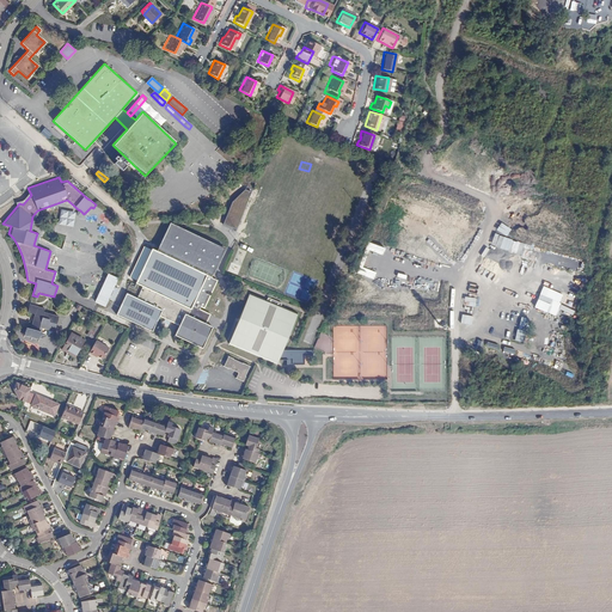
[(251,191),(244,188),(231,201),(221,222),(225,224),(236,230),(251,191)]
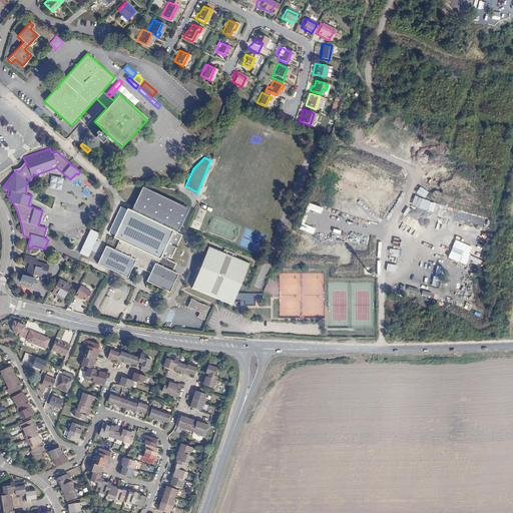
[(84,158),(83,160),(93,169),(95,167),(84,158)]
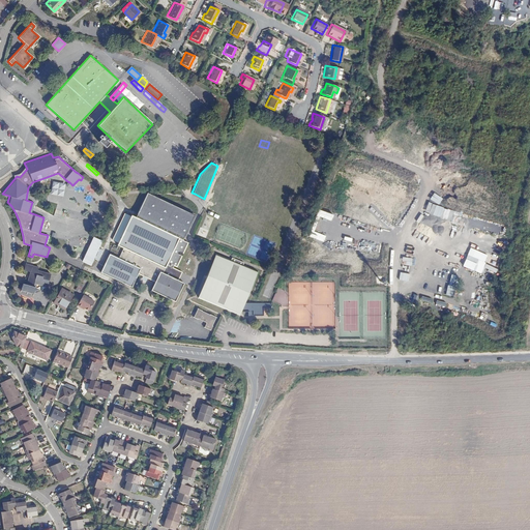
[(27,169),(25,165),(17,176),(20,177),(27,169)]
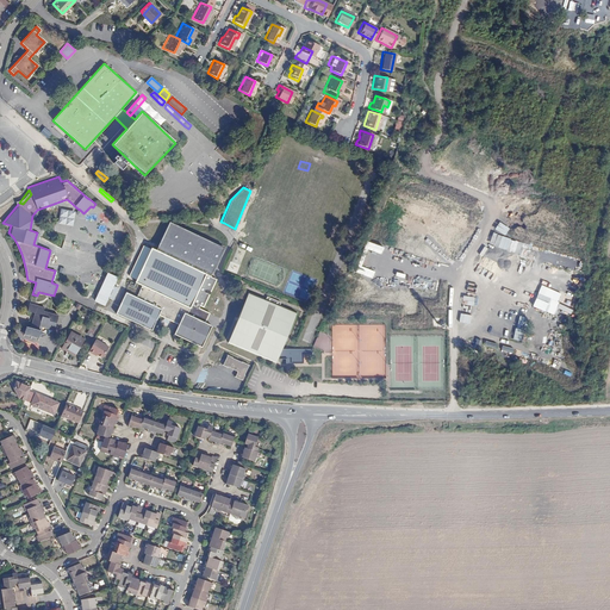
[(75,225),(76,210),(61,209),(60,224),(75,225)]
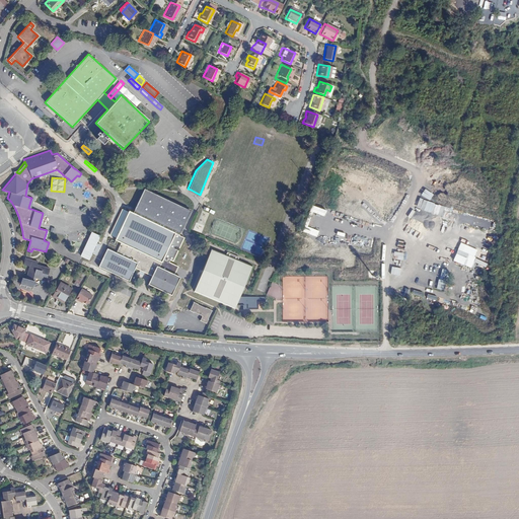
[(179,235),(192,212),(145,190),(134,214),(131,213),(129,212),(115,242),(118,243),(120,245),(116,253),(107,249),(99,268),(130,282),(136,269),(147,274),(153,276),(147,287),(171,298),(180,278),(175,275),(176,273),(177,270),(178,268),(169,264),(170,262),(173,263),(184,238),(179,235)]
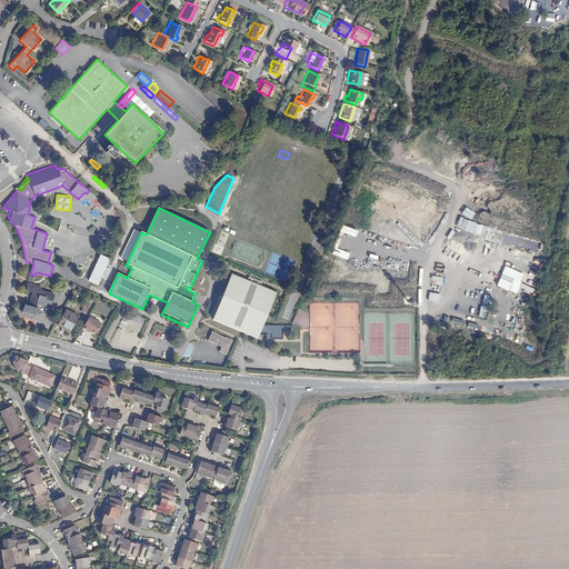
[(89,281),(95,285),(98,286),(101,279),(107,281),(108,279),(107,278),(112,270),(108,268),(108,269),(107,268),(111,260),(108,258),(102,256),(89,281)]
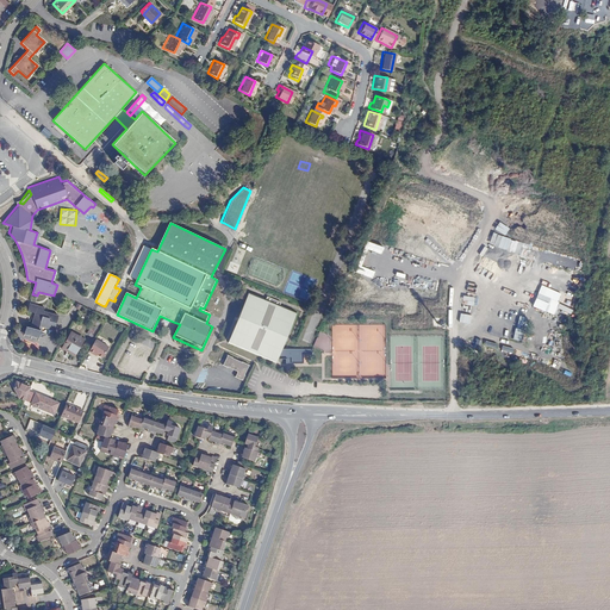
[(44,311),(44,307),(30,304),(27,312),(36,315),(31,329),(27,328),(25,335),(41,340),(43,328),(54,330),(57,316),(44,311)]
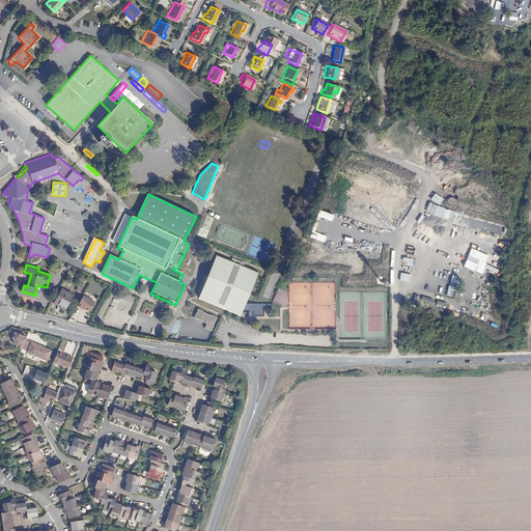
[(378,275),(362,275),(362,283),(376,284),(376,282),(378,282),(378,275)]
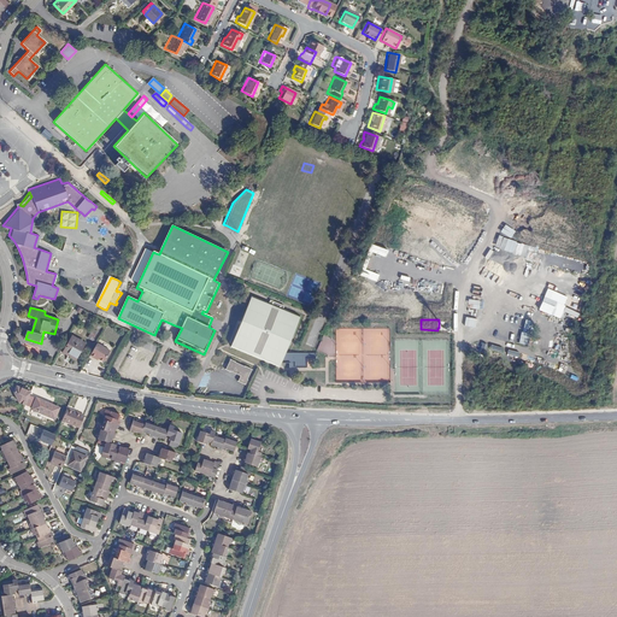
[(71,351),(78,354),(87,340),(74,333),(64,350),(70,352),(71,351)]
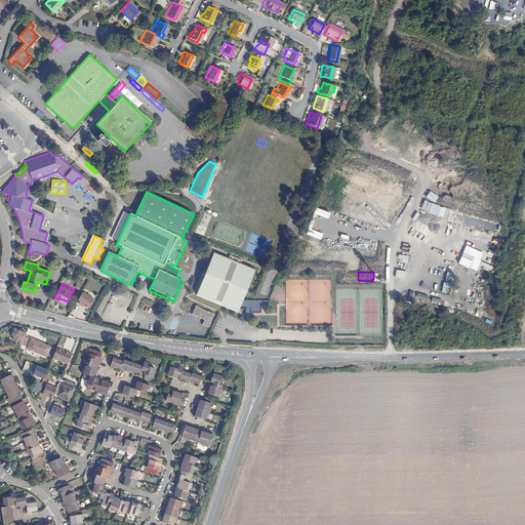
[(85,305),(89,307),(94,296),(83,291),(77,301),(81,304),(82,303),(85,305)]
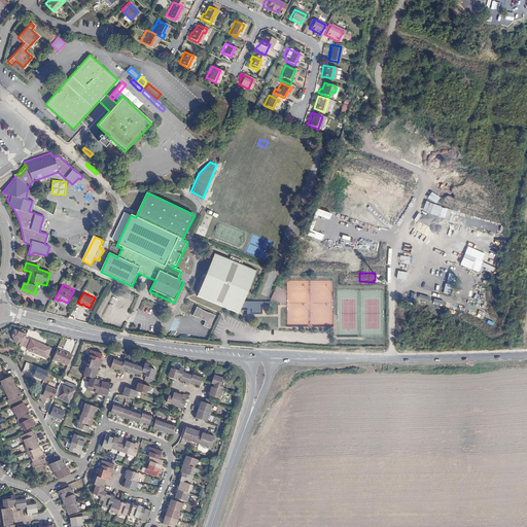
[(244,304),(241,311),(248,311),(248,314),(253,314),(260,314),(260,308),(268,308),(268,305),(244,304)]
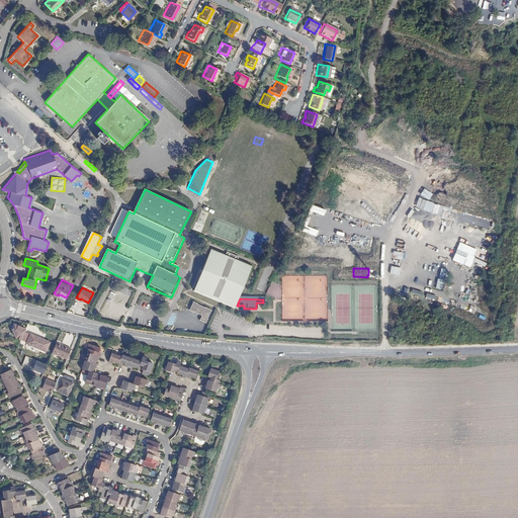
[(205,324),(210,312),(192,304),(188,313),(200,319),(199,321),(205,324)]
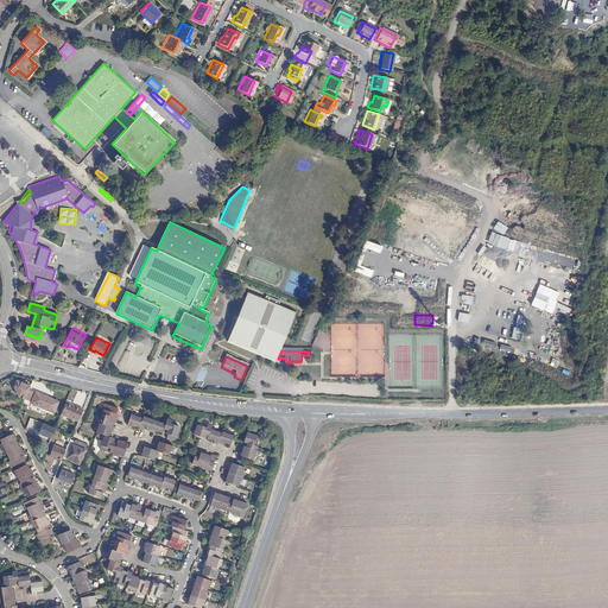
[(19,397),(25,400),(31,387),(17,381),(14,387),(19,397)]
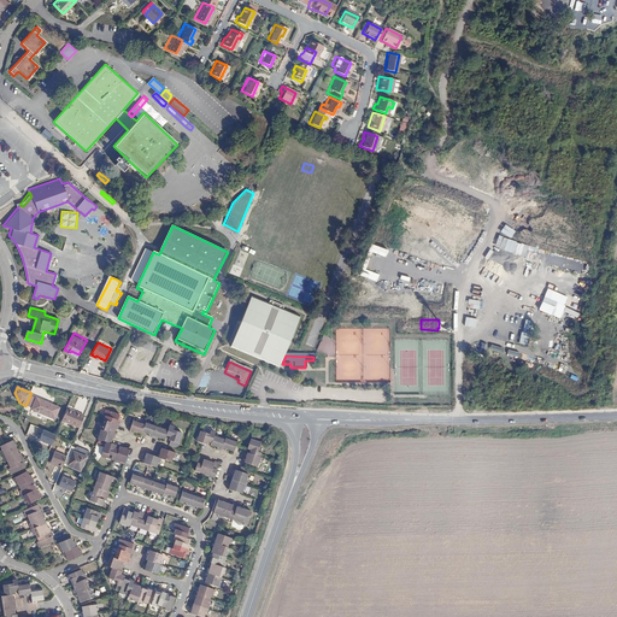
[(36,398),(31,410),(54,419),(59,409),(36,398)]
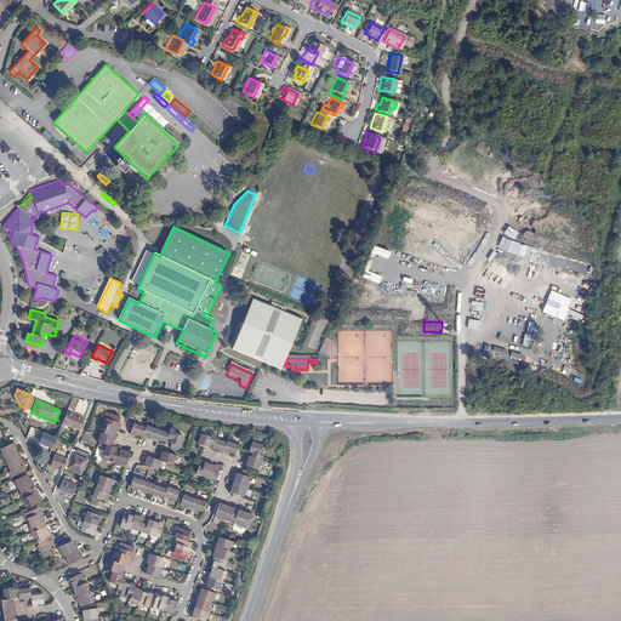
[(67,411),(62,423),(80,431),(85,419),(67,411)]
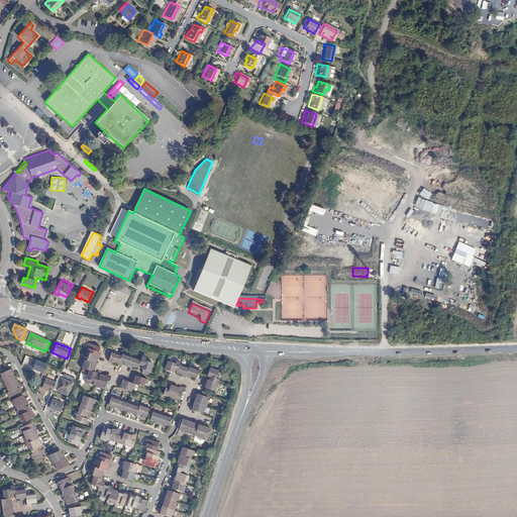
[(88,348),(87,352),(98,356),(99,352),(98,352),(99,350),(99,347),(88,343),(87,348),(88,348)]
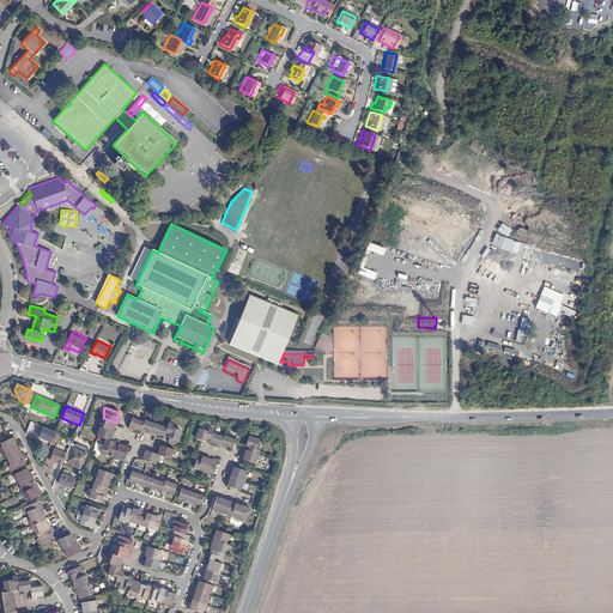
[(145,420),(133,417),(128,430),(133,431),(134,429),(140,431),(141,430),(145,420)]
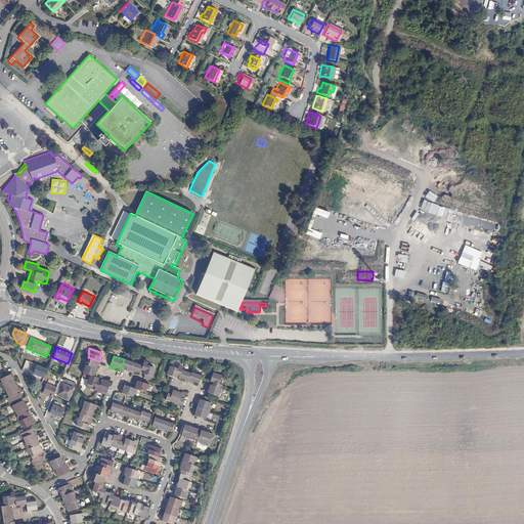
[(99,361),(88,357),(87,360),(85,360),(84,364),(85,365),(95,368),(97,364),(98,364),(99,361)]
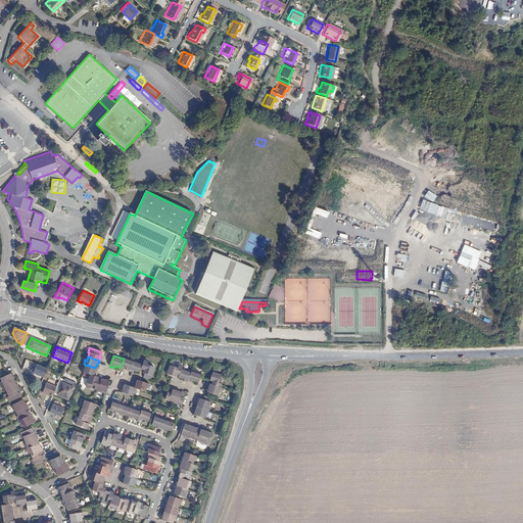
[(124,357),(124,359),(121,367),(126,368),(126,366),(128,366),(127,369),(127,370),(130,371),(133,360),(124,357)]
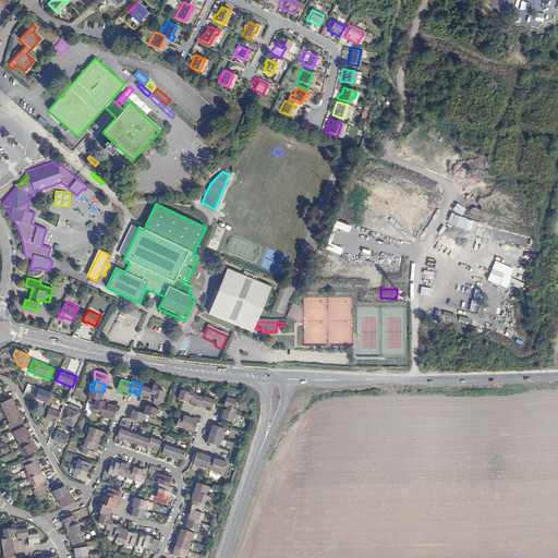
[(153,387),(142,384),(138,396),(142,397),(143,396),(144,393),(145,395),(145,396),(148,397),(148,398),(150,393),(153,387)]
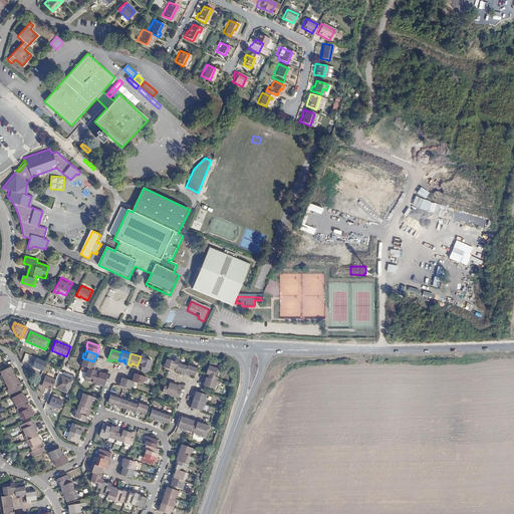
[(142,353),(141,356),(139,362),(142,364),(141,366),(143,367),(149,369),(152,360),(144,357),(145,355),(142,353)]
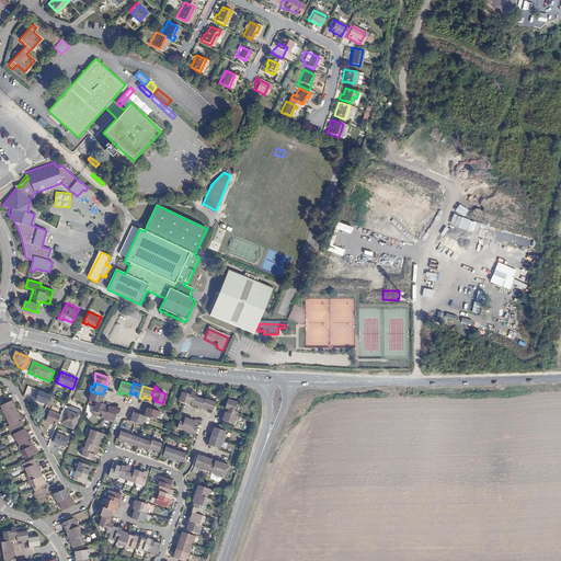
[(24,397),(49,404),(53,393),(27,387),(24,397)]
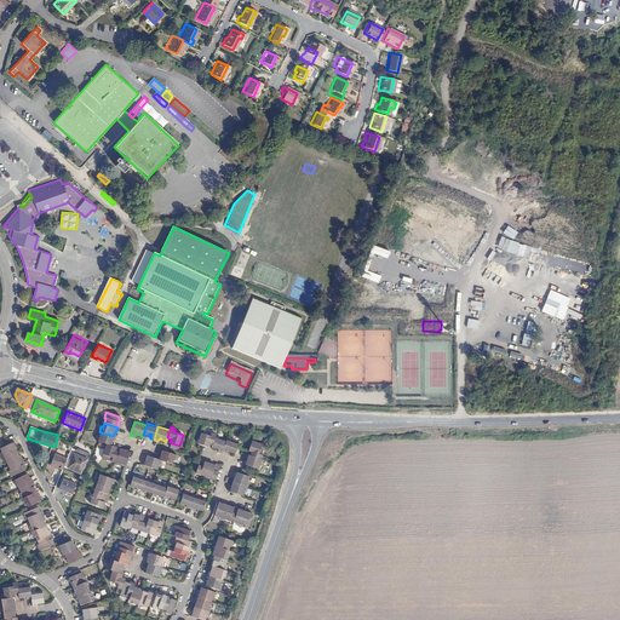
[(96,441),(98,441),(107,445),(109,446),(112,441),(113,441),(114,437),(113,436),(101,432),(99,436),(98,435),(96,441)]
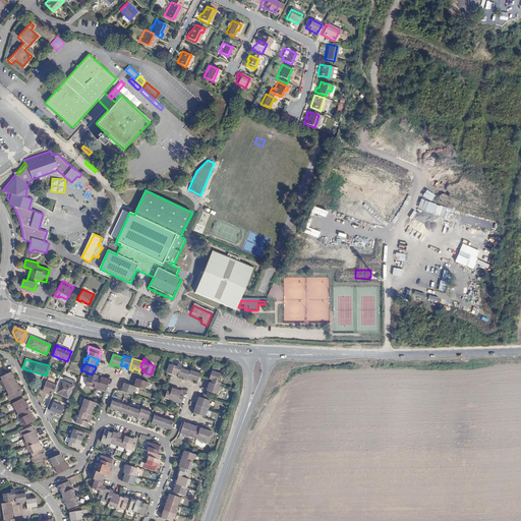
[(180,366),(181,364),(177,363),(176,366),(169,363),(166,372),(168,373),(174,375),(175,375),(176,372),(178,373),(180,366)]
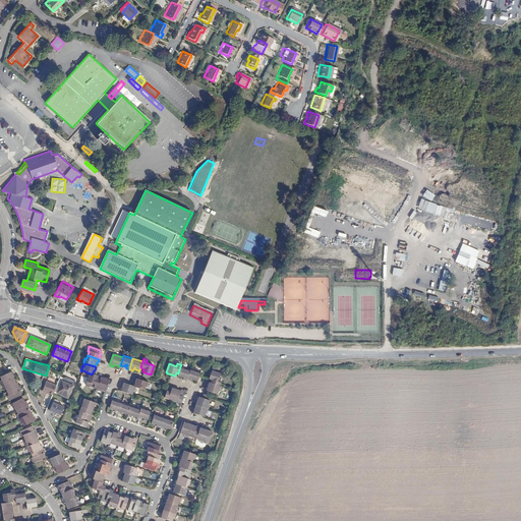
[(187,379),(190,369),(180,366),(178,373),(177,375),(180,377),(182,377),(183,375),(184,375),(183,378),(183,379),(186,380),(187,379)]
